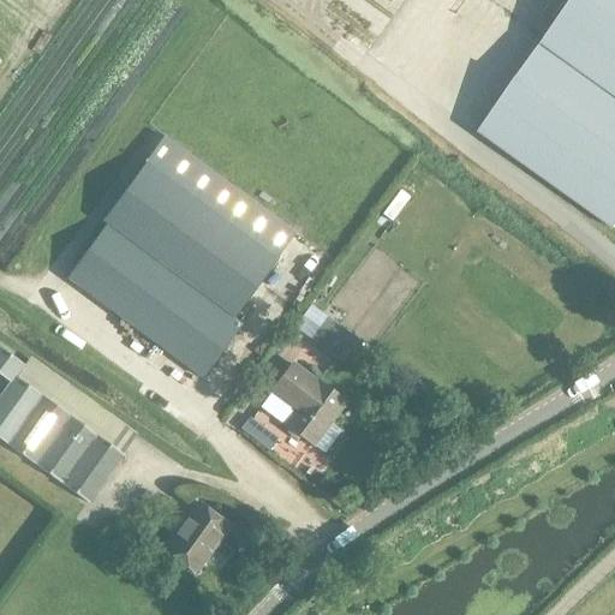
[(614,219),(614,0),(571,0),(476,130),(610,226),(614,219)]
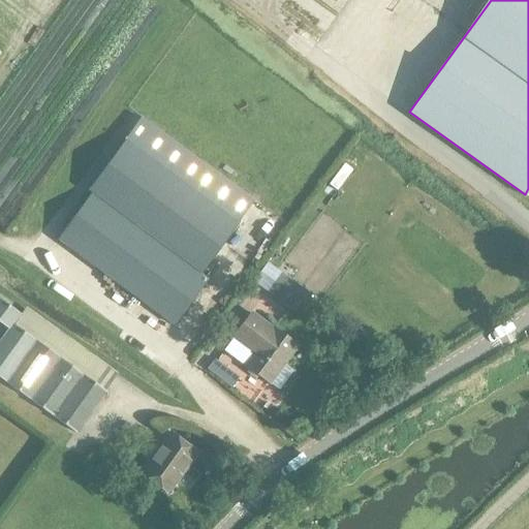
[(206,280),(198,275),(253,199),(141,117),(87,190),(91,193),(57,239),(173,324),(206,280)]
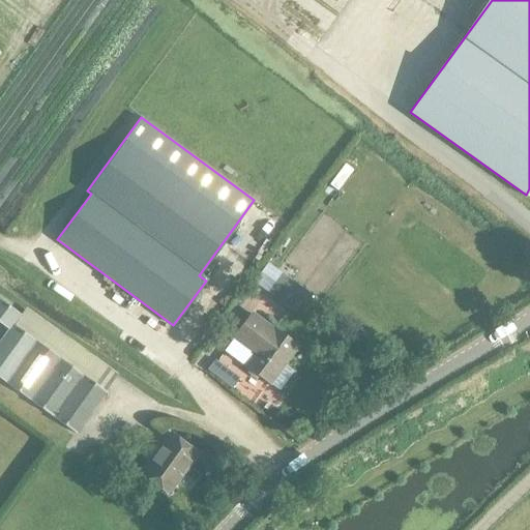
[(282,273),(267,292),(298,315),(312,295),(282,273)]
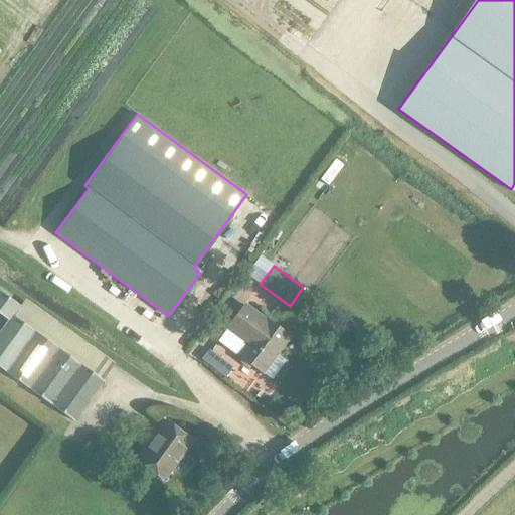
[(103,381),(102,380),(114,364),(24,300),(19,306),(0,291),(0,313),(9,320),(0,331),(0,367),(73,421),(103,381)]
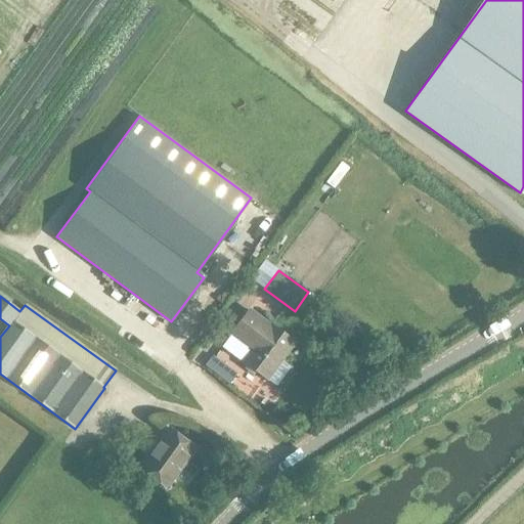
[(248,311),(230,334),(251,348),(242,362),(266,379),(294,342),(268,324),(267,324),(248,311)]
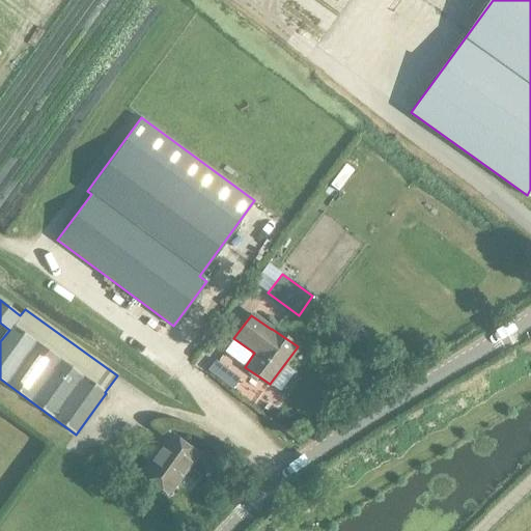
[(235,384),(241,372),(214,360),(208,371),(235,384)]
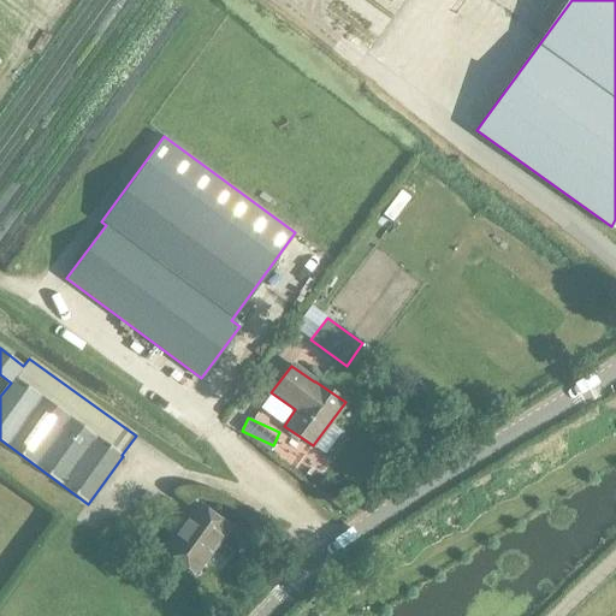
[(0,586),(52,515),(0,477),(0,586)]
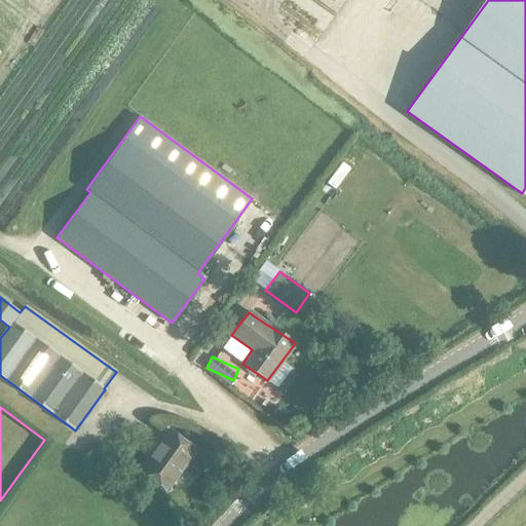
[(195,450),(168,430),(140,471),(165,490),(195,450)]
